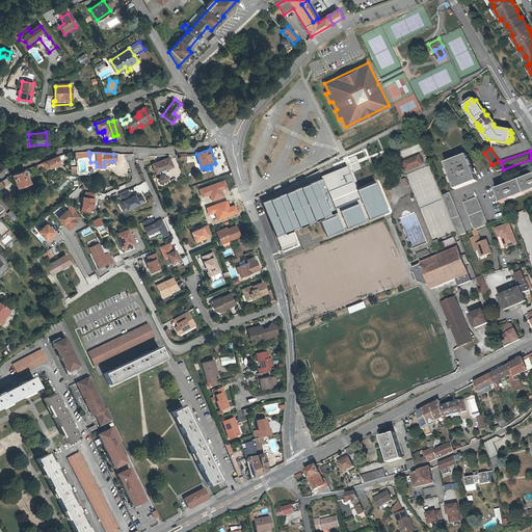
[(46,161),(49,167),(67,160),(63,154),(46,161)]
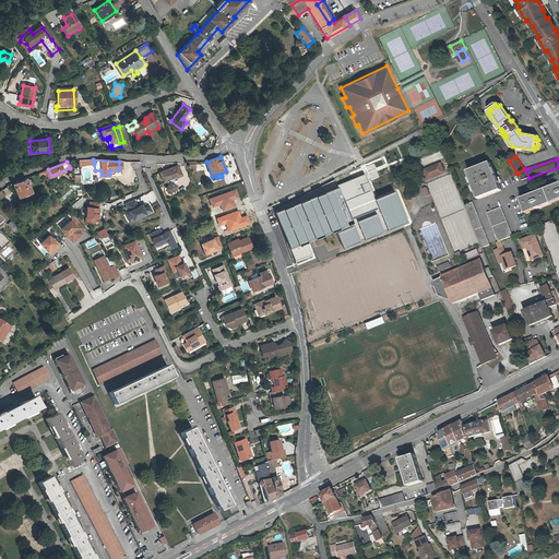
[(477,193),(500,185),(491,162),(468,171),(477,193)]
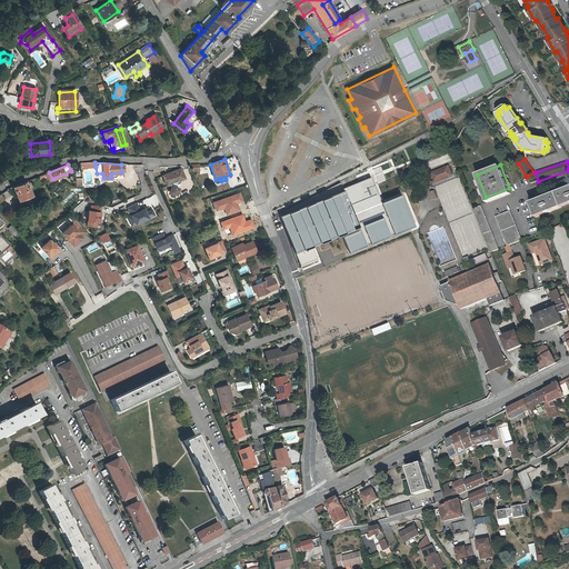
[(431,179),(433,180),(435,182),(452,175),(449,167),(431,173),(432,177),(431,179)]
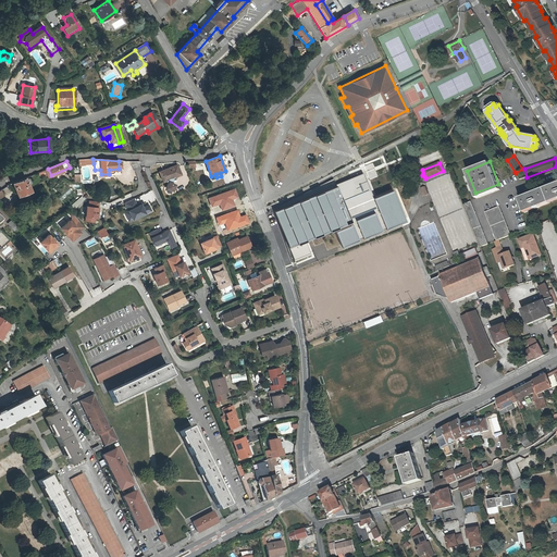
[(172,188),(174,185),(170,183),(169,180),(181,174),(176,165),(159,172),(162,182),(165,181),(166,185),(165,188),(170,189),(172,188)]
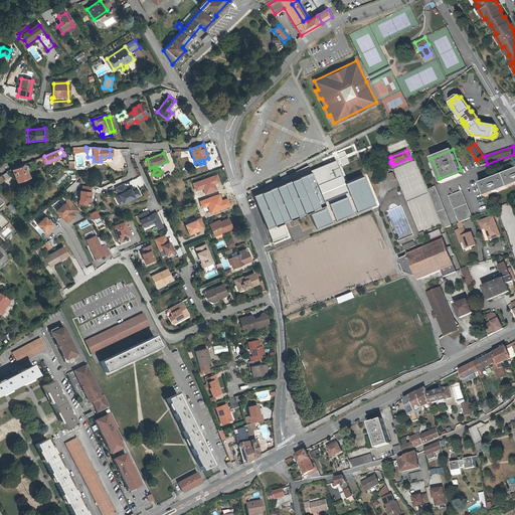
[(394,168),(416,231),(435,225),(431,213),(435,212),(416,161),(394,168)]
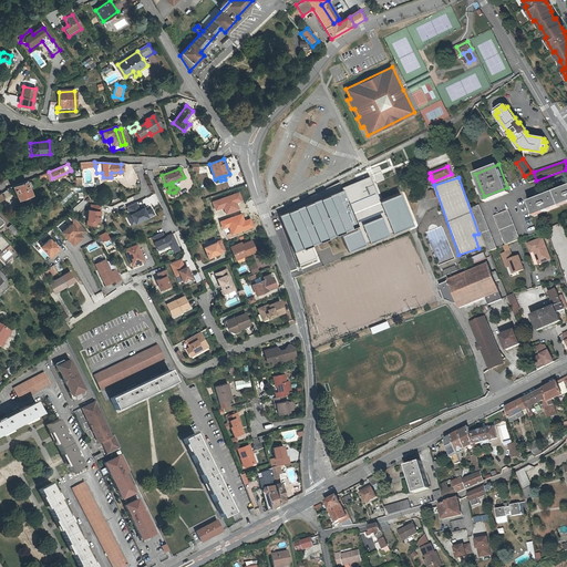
[(13,186),(18,198),(31,193),(28,185),(29,185),(28,181),(13,186)]
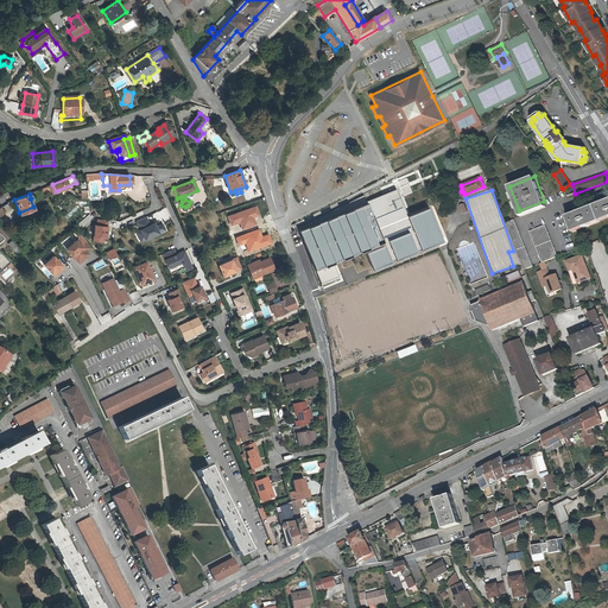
[(546,207),(544,201),(519,210),(521,216),(546,207)]
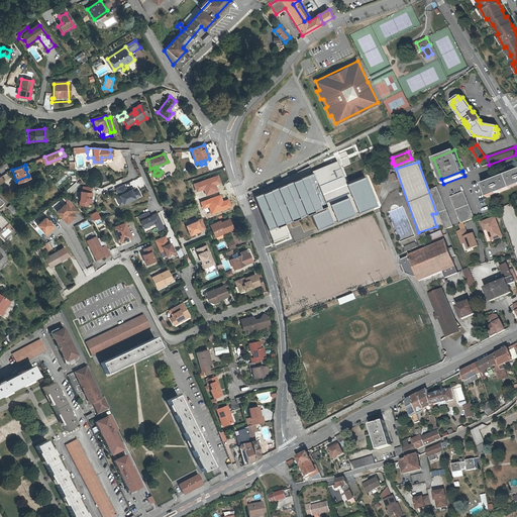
[(497,192),(497,194),(501,193),(500,191),(516,184),(516,171),(483,185),(487,196),(497,192)]
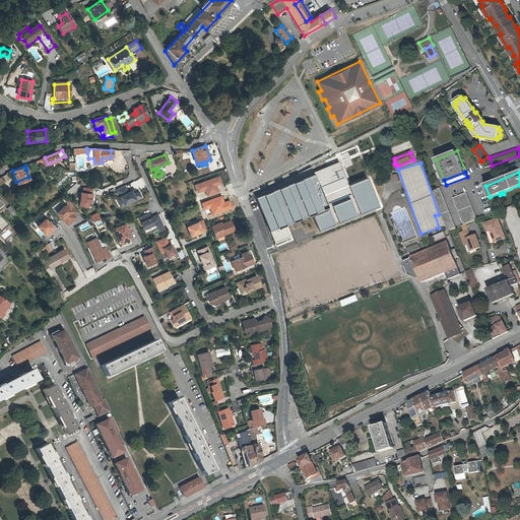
[(79,187),(77,184),(63,195),(66,198),(79,187)]
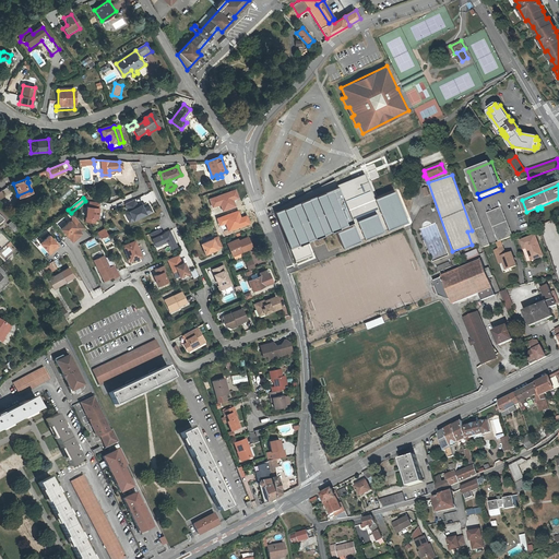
[(542,209),(558,201),(558,199),(540,206),(542,209)]
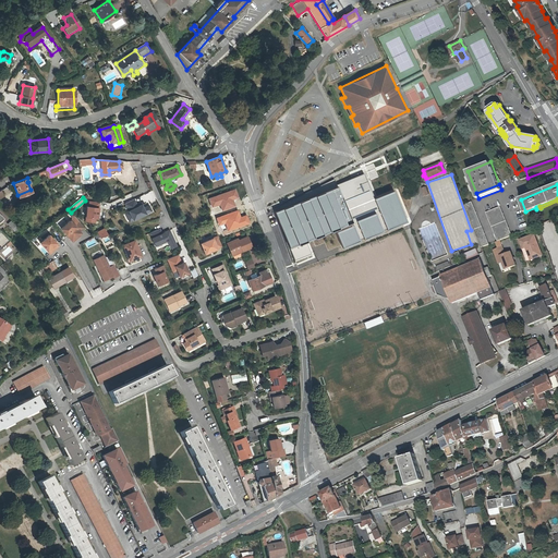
[(133,199),(124,204),(129,211),(132,219),(150,210),(148,206),(143,208),(141,205),(136,207),(133,199)]
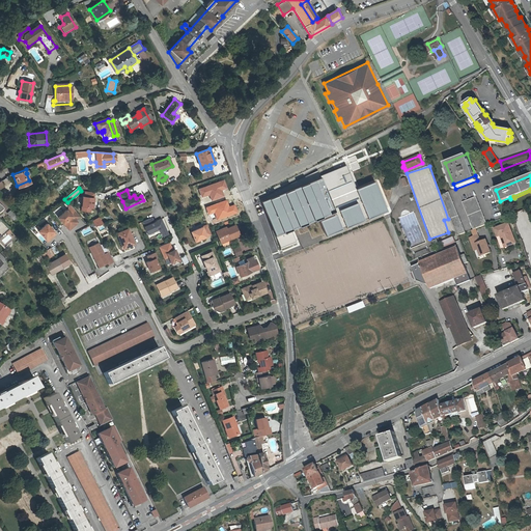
[(82,196),(80,211),(89,212),(89,207),(92,207),(93,192),(84,191),(84,197),(82,196)]
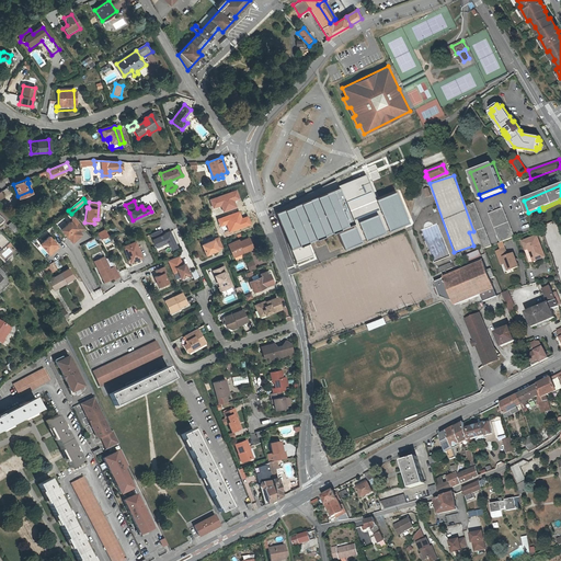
[(466,205),(483,249),(491,245),(473,203),(466,205)]
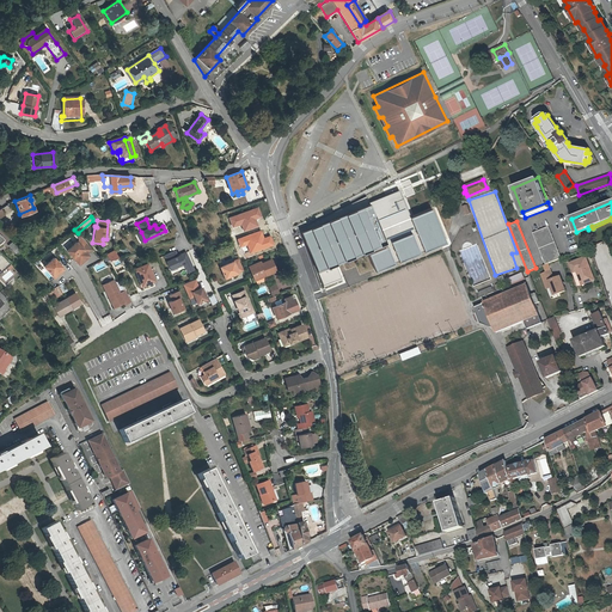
[(562,258),(549,226),(532,233),(545,264),(562,258)]
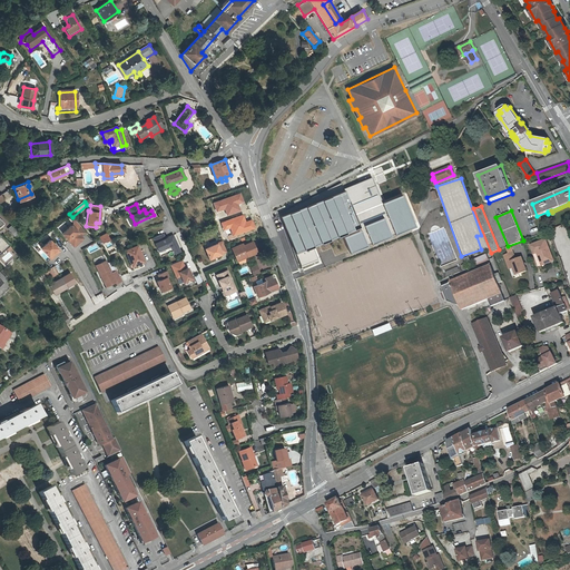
[(61,233),(74,246),(82,238),(81,237),(86,233),(75,220),(61,233)]
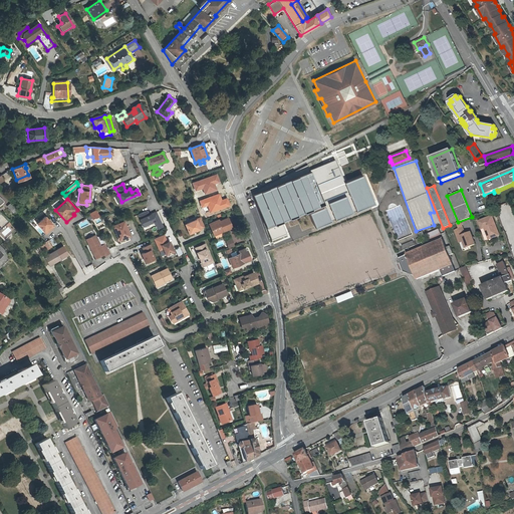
[(98,217),(94,211),(88,215),(89,216),(90,219),(98,217)]
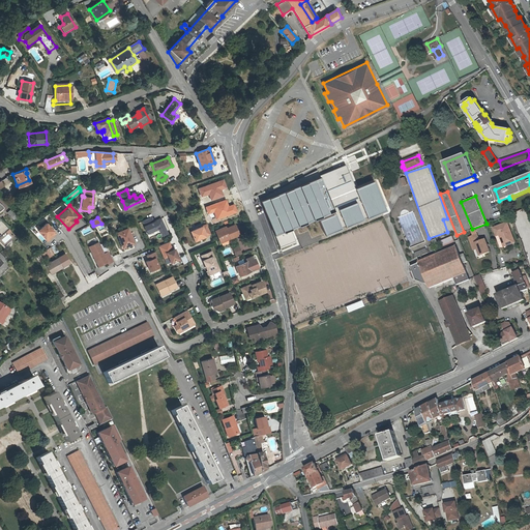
[(162,236),(167,234),(159,218),(153,222),(151,217),(141,222),(146,233),(158,229),(162,236)]
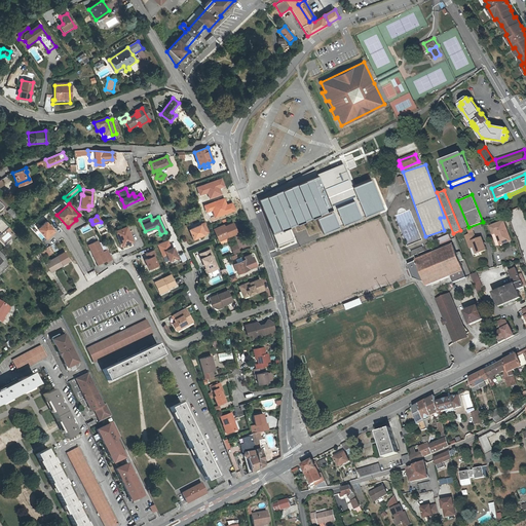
[(501,238),(503,243),(512,240),(504,221),(490,226),(493,234),(496,233),(498,239),(501,238)]
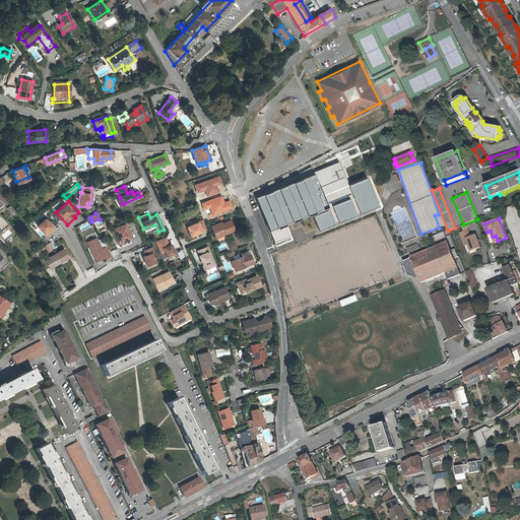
[(45,219),(37,228),(45,237),(53,230),(45,219)]
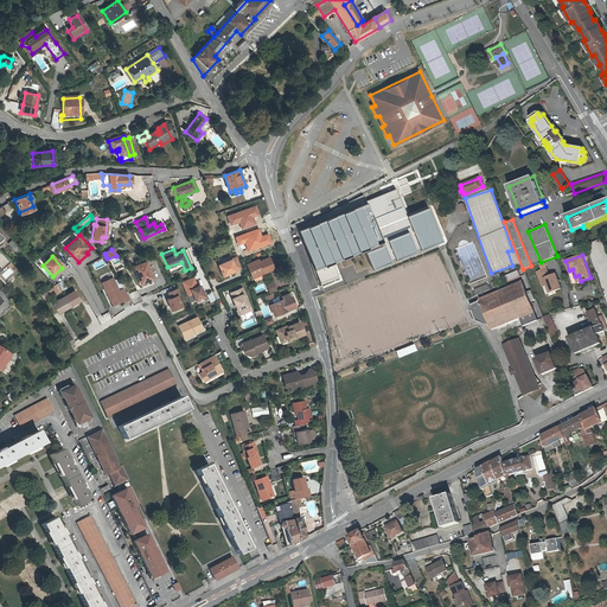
[(236,256),(217,264),(222,275),(241,268),(236,256)]
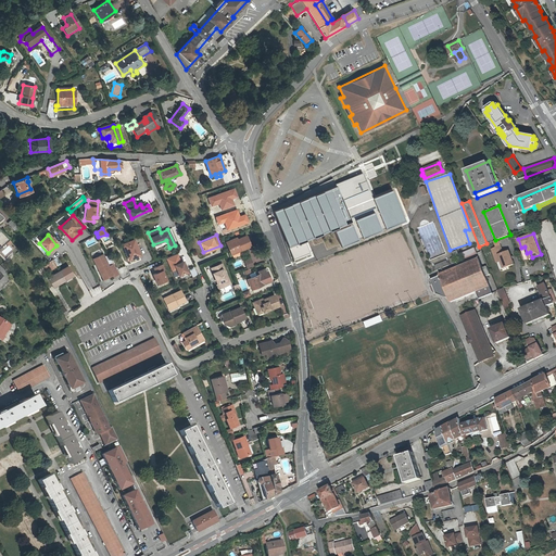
[(239,248),(240,250),(250,245),(245,235),(237,239),(236,238),(225,242),(229,252),(239,248)]
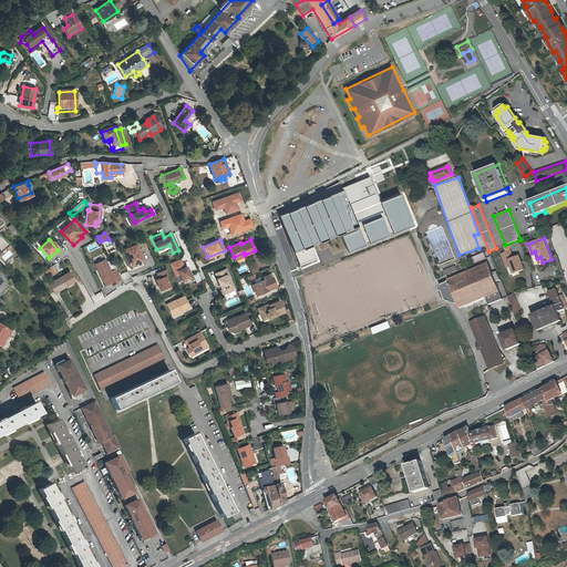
[(131,265),(143,259),(140,250),(138,251),(135,245),(124,249),(131,265)]
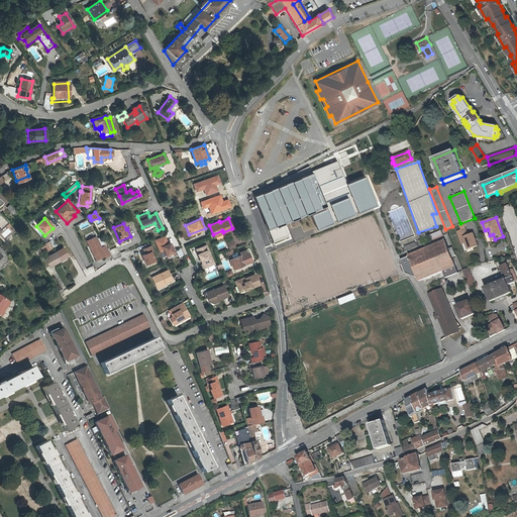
[(11,233),(9,228),(11,227),(11,224),(0,228),(3,236),(11,233)]
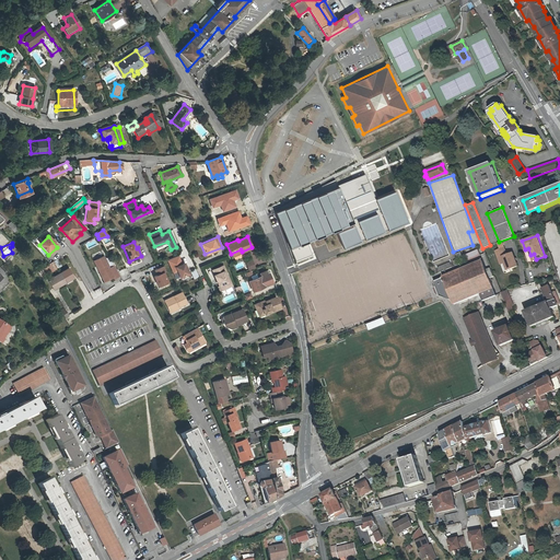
[(502,257),(504,263),(508,270),(517,266),(513,253),(506,255),(504,247),(496,251),(498,258),(502,257)]
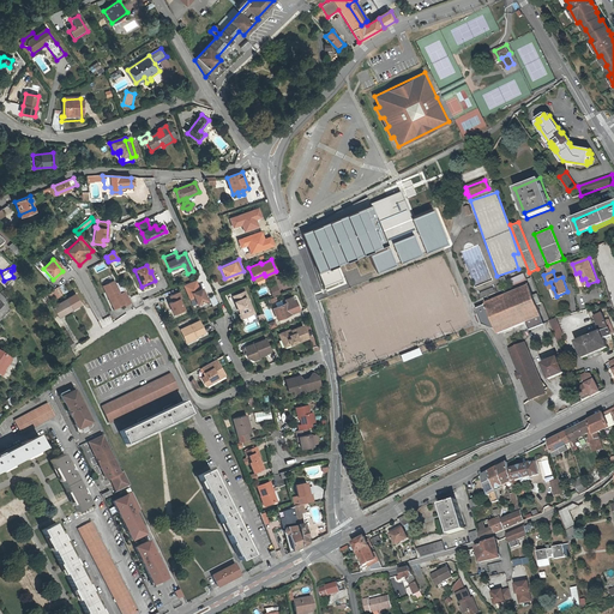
[(524,275),(512,280),(515,284),(527,280),(524,275)]
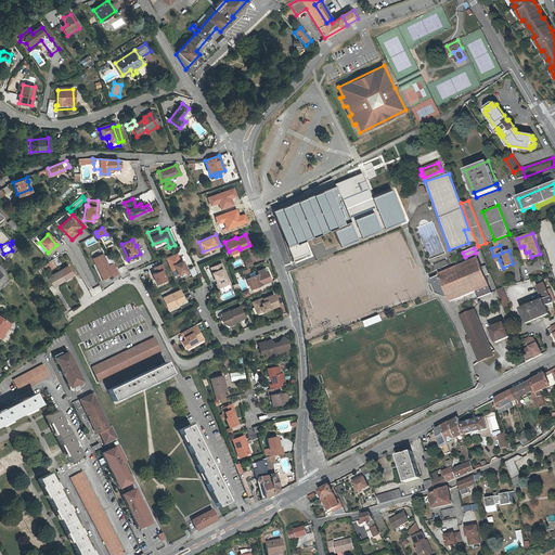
[(178,275),(186,271),(182,261),(179,262),(176,254),(165,258),(171,270),(175,269),(178,275)]
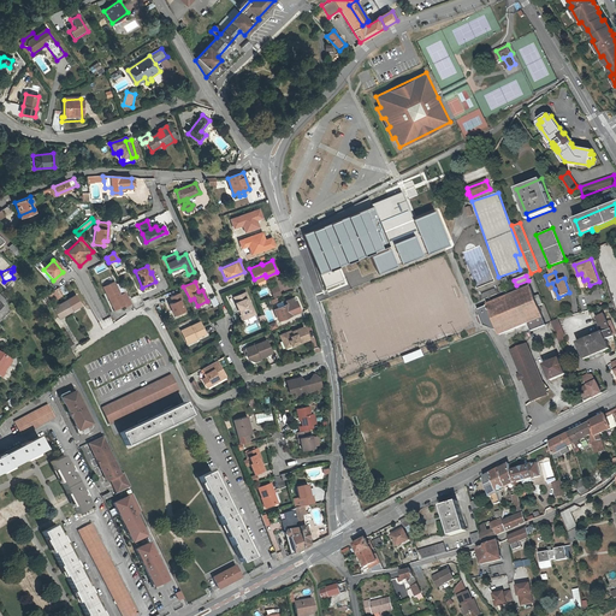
[(112,283),(102,289),(114,311),(124,304),(125,307),(131,303),(125,292),(119,296),(112,283)]
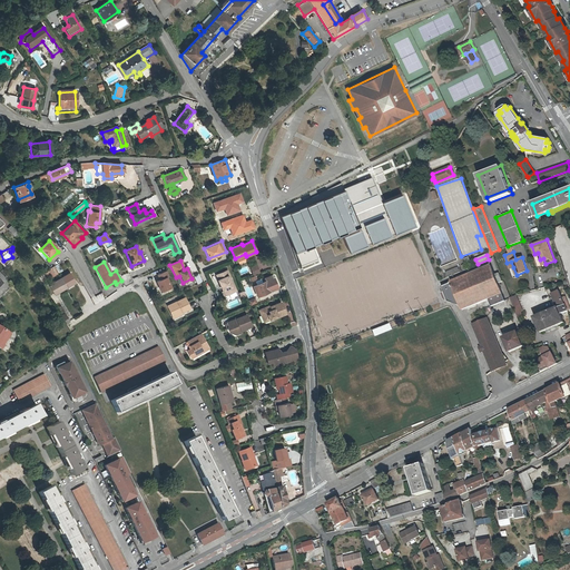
[(448,276),(461,271),(460,265),(445,271),(448,276)]
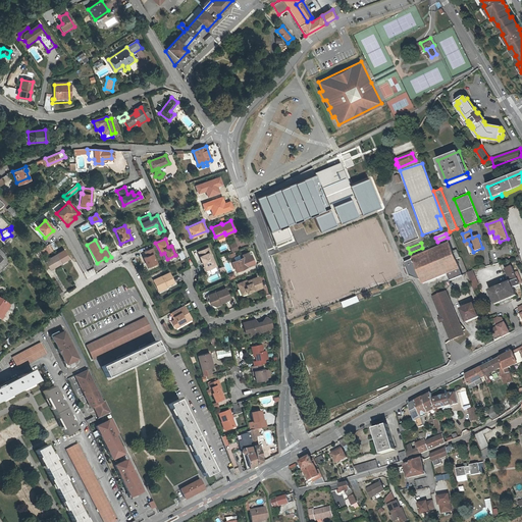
[(448,274),(460,269),(457,261),(462,259),(458,250),(453,252),(450,243),(431,250),(441,276),(448,274)]
